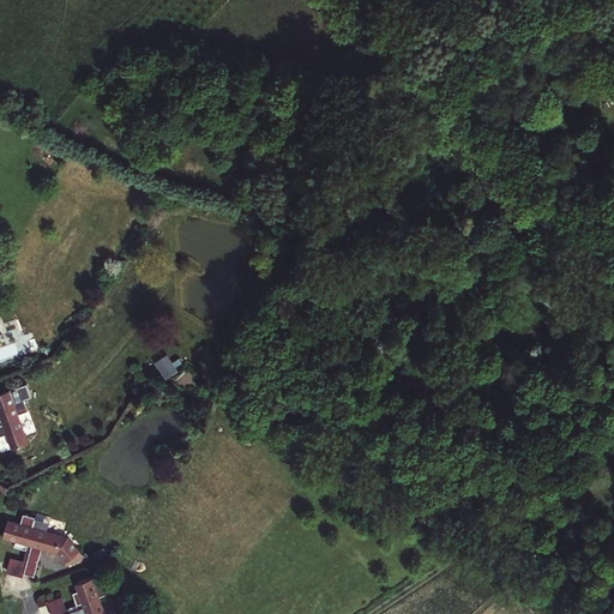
[(31,383),(0,393),(0,420),(2,420),(4,423),(0,425),(0,437),(7,434),(13,450),(31,443),(20,414),(30,410),(25,398),(36,395),(31,383)]
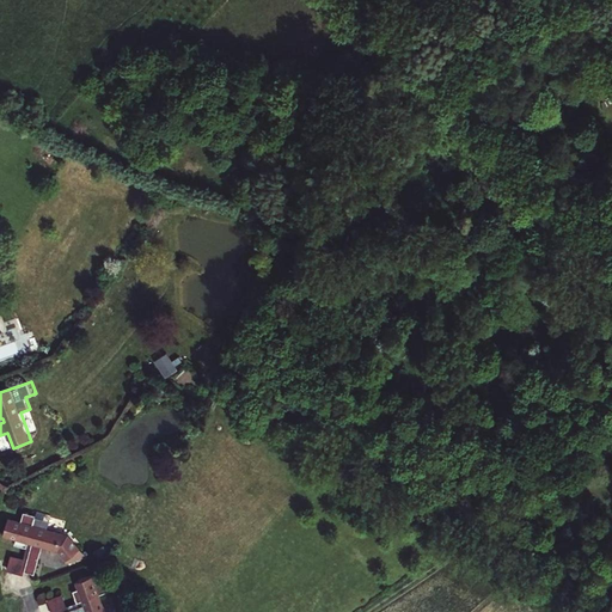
[(16,539),(14,544),(28,548),(29,543),(32,544),(25,571),(35,574),(43,546),(59,550),(67,560),(72,556),(75,561),(87,556),(67,534),(47,530),(50,515),(37,512),(36,515),(24,512),(22,520),(10,516),(4,536),(16,539)]
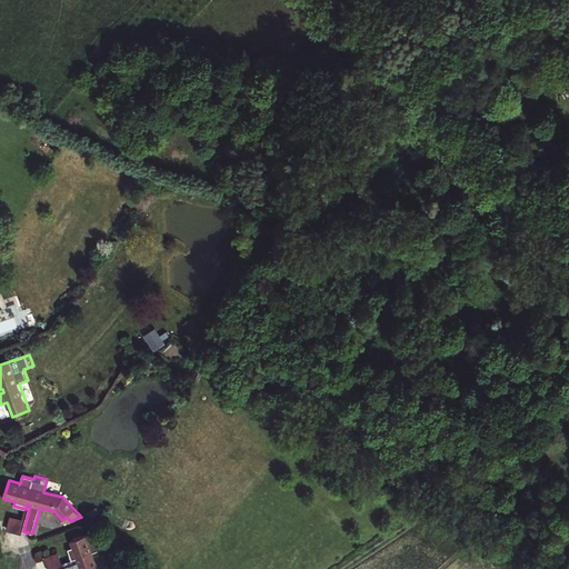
[(11,515),(7,530),(22,535),(23,531),(30,506),(27,505),(26,509),(22,518),(11,515)]
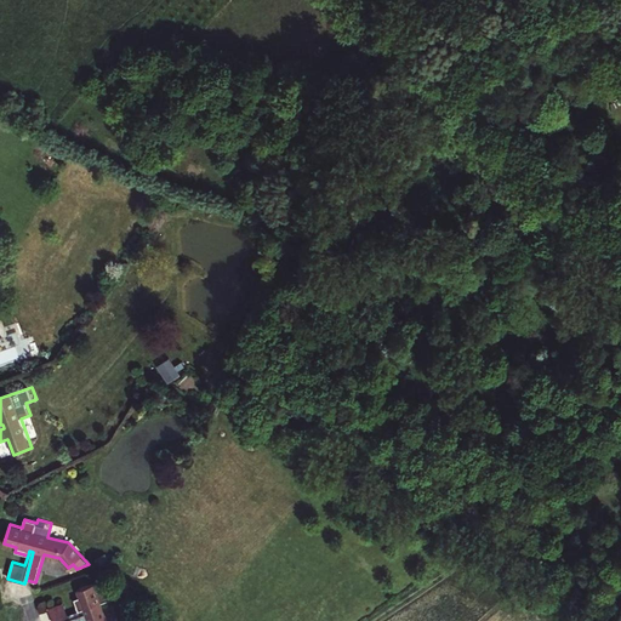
[(109,620),(103,603),(110,599),(107,587),(98,590),(96,584),(78,591),(79,597),(75,599),(79,610),(84,609),(85,614),(64,620),(109,620)]
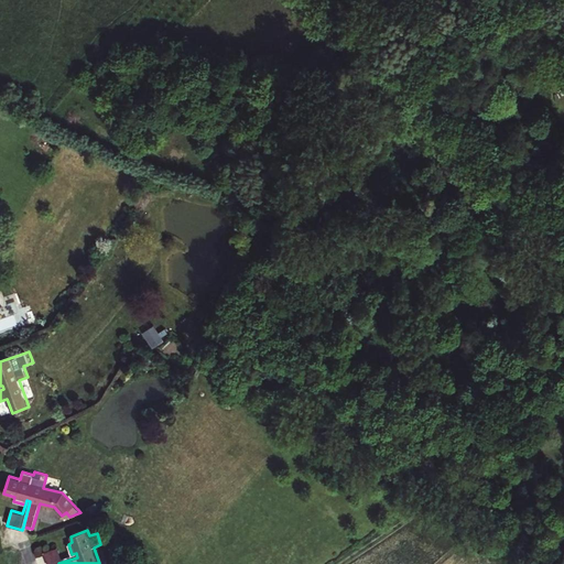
[(58,548),(44,553),(47,563),(58,563),(77,557),(76,553),(72,554),(63,559),(58,548)]
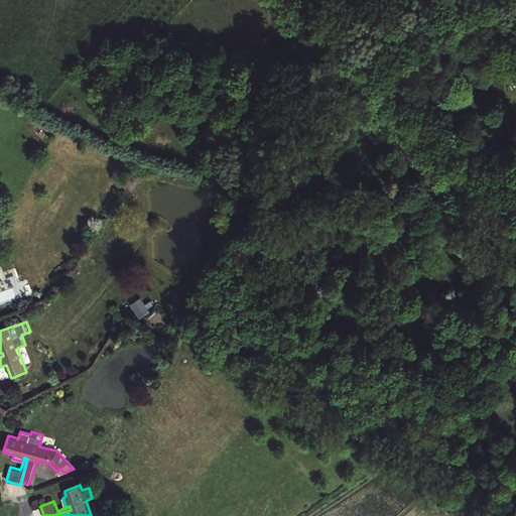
All buildings are outlined.
